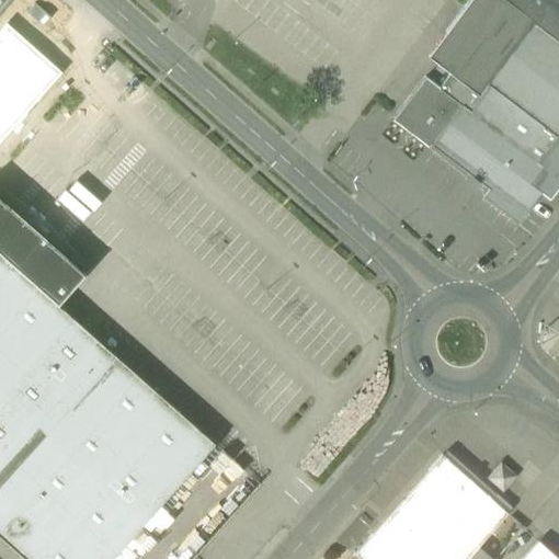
[(558,0),(474,0),(432,56),(454,73),(442,89),(442,90),(469,111),(472,113),(492,87),(489,83),(535,23),(558,41),(558,0)]
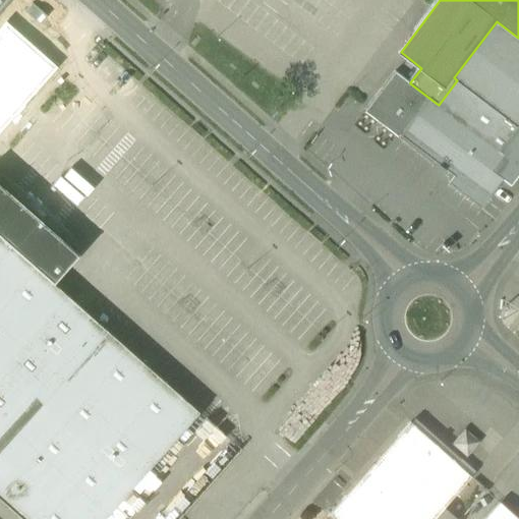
[(518,38),(497,21),(454,77),(457,80),(439,105),(436,103),(411,134),(459,170),(476,183),(488,167),(505,179),(513,186),(518,178),(518,38)]
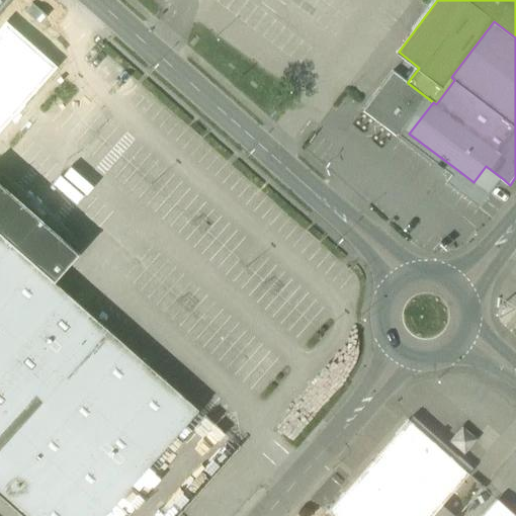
[(0,36),(0,129),(15,111),(19,115),(26,107),(22,103),(53,69),(7,29),(0,36)]
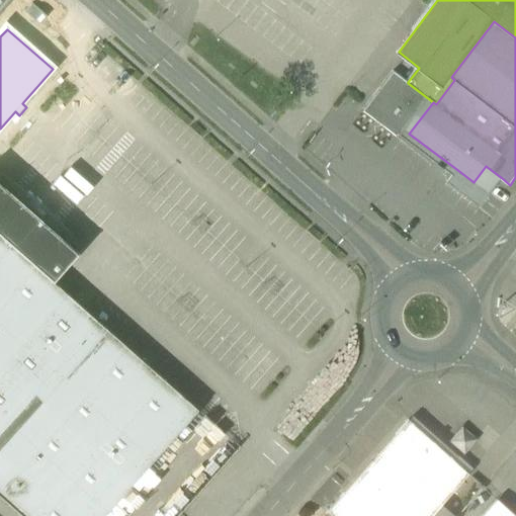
[(433,102),(408,83),(408,82),(395,73),(366,111),(398,136),(403,130),(409,134),(433,102)]
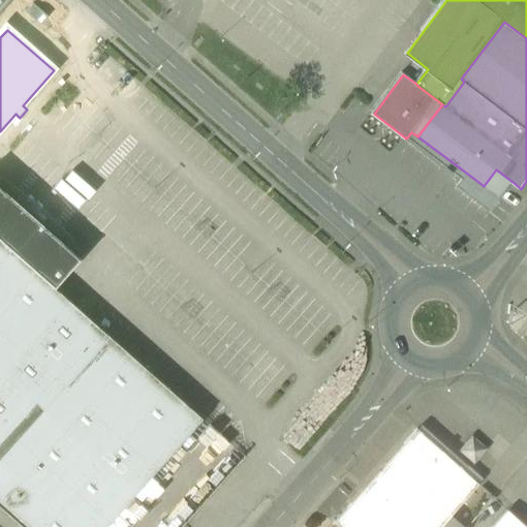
[(496,169),(484,186),(466,173),(457,184),(492,210),(513,182),(496,169)]
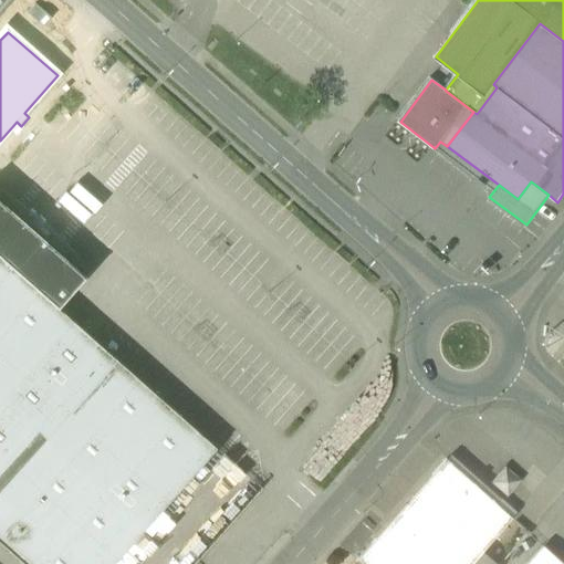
[(86,280),(0,201),(0,219),(19,236),(79,289),(86,280)]
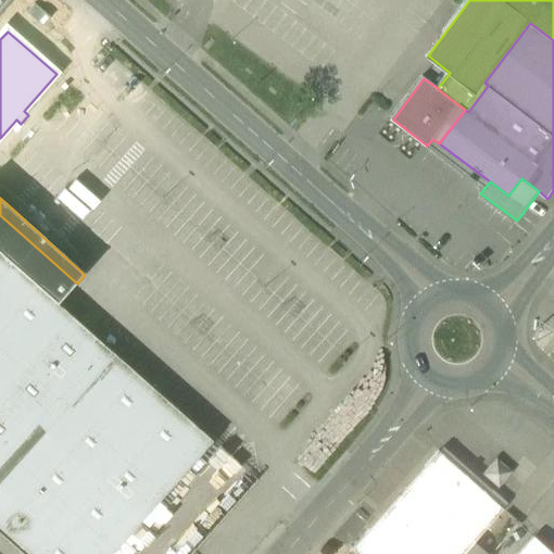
[(19,231),(0,215),(0,250),(1,251),(19,231)]
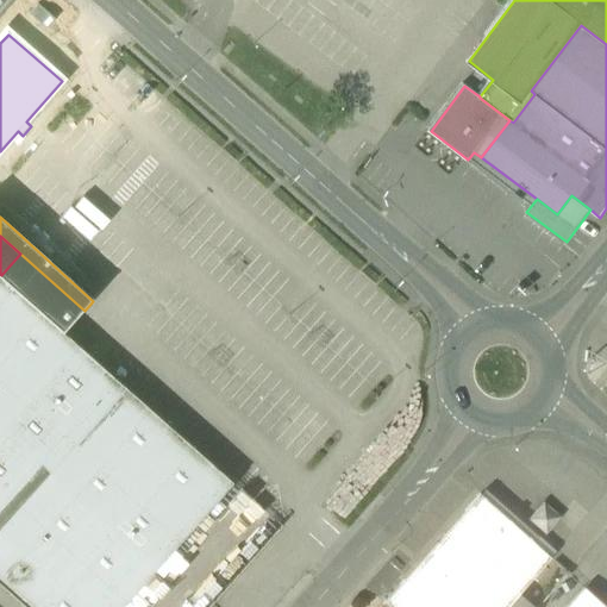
[(85,311),(20,254),(1,275),(66,332),(85,311)]
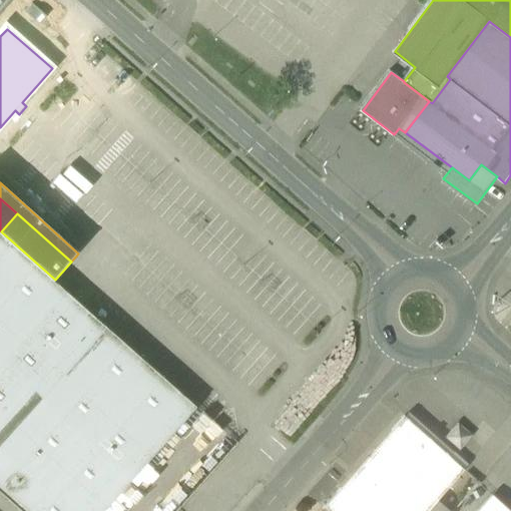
[(0,230),(0,489),(24,510),(105,510),(198,407),(55,280),(1,231),(0,230)]
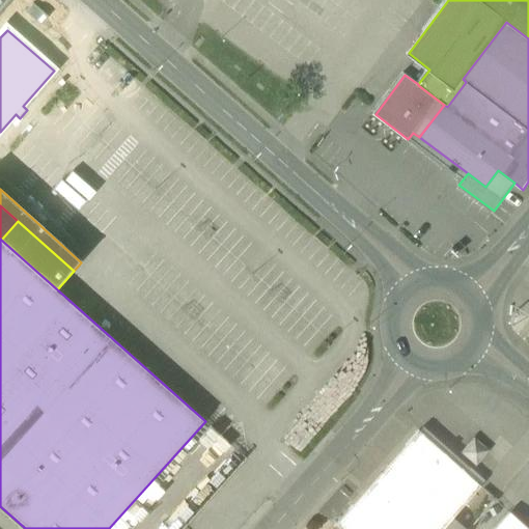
[(420,433),(337,525),(341,528),(445,528),(454,519),(482,486),(450,460),(420,433)]
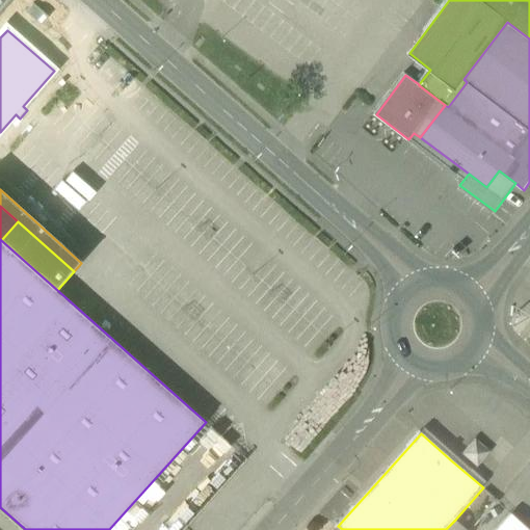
[(529,528),(512,513),(498,529),(529,529),(529,528)]
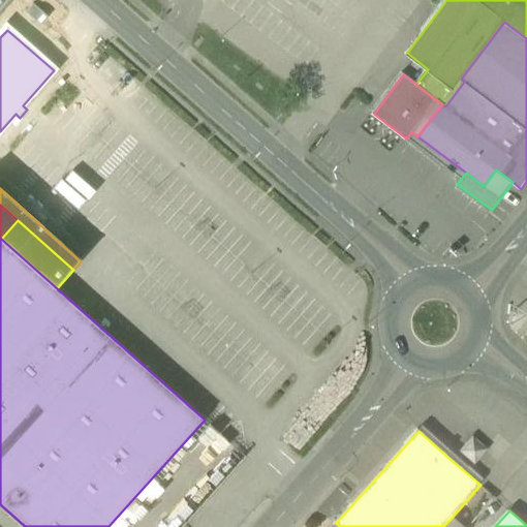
[(464,526),(453,517),(443,526),(464,526)]
